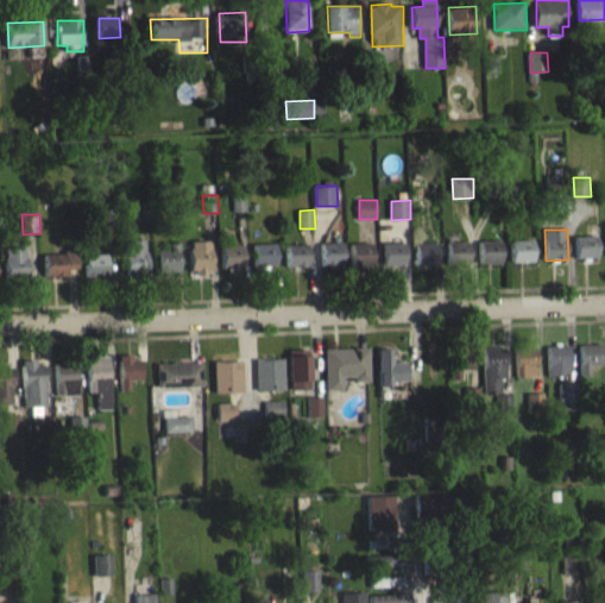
[(577,237),(578,258),(600,258),(599,236),(577,237)]
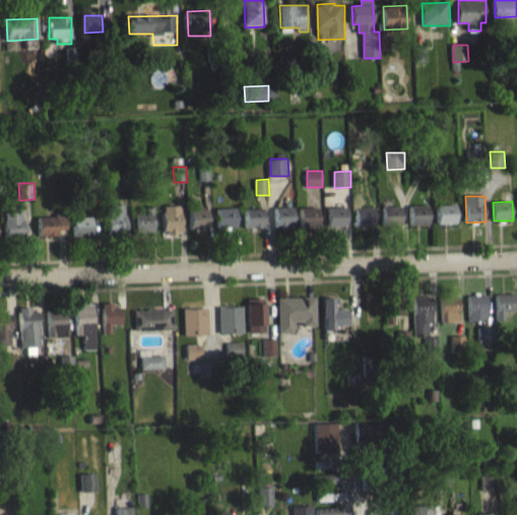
[(127,235),(127,205),(109,205),(109,236),(127,235)]
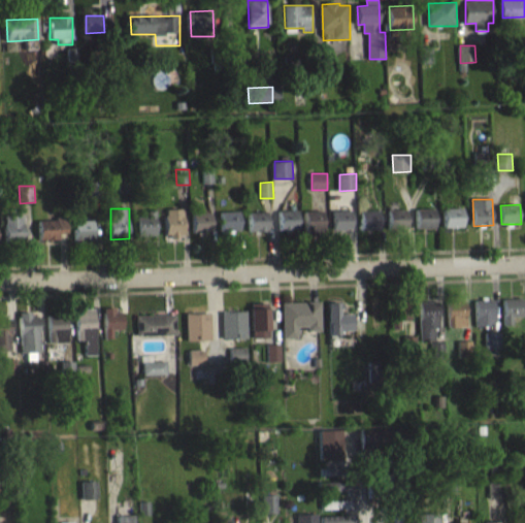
[(437,229),(436,208),(417,209),(418,229),(437,229)]
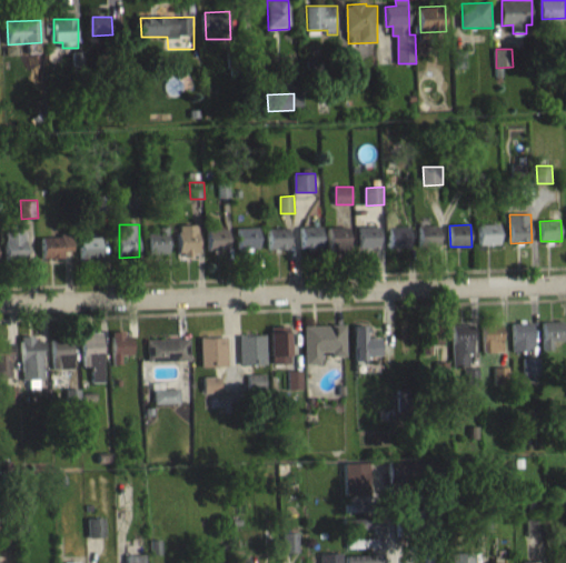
[(500,224),(480,224),(480,245),(500,244),(500,224)]
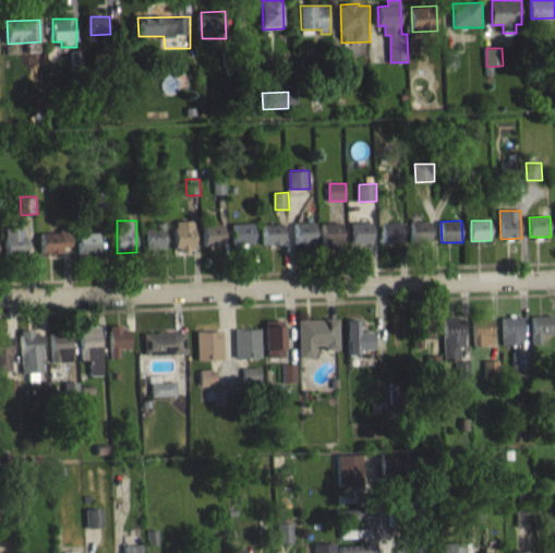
[(196,254),(195,221),(176,221),(177,255),(196,254)]
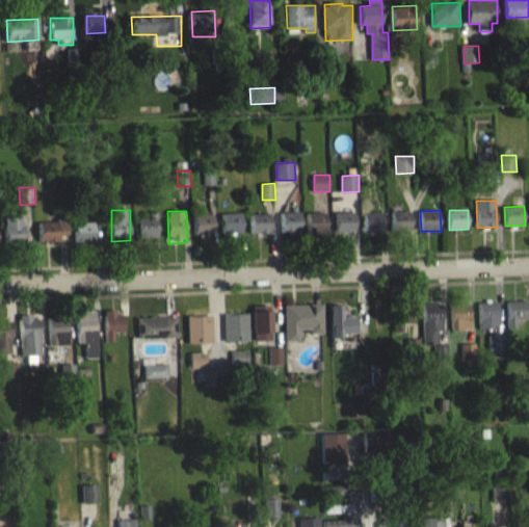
[(336,212),(337,233),(355,232),(354,211),(336,212)]
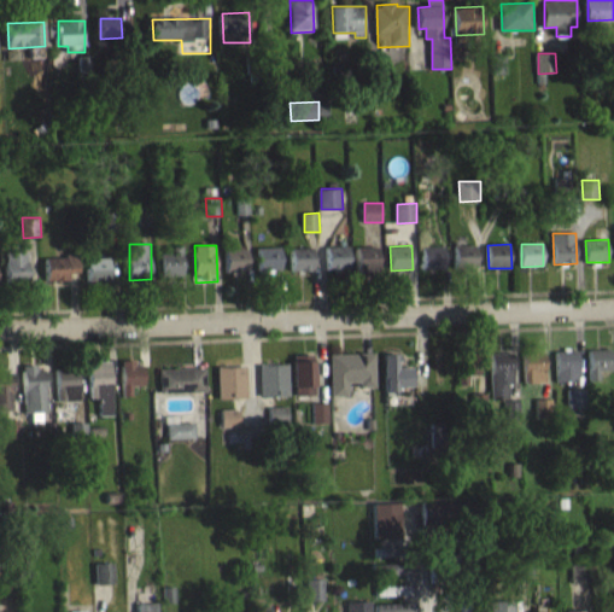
[(478,268),(478,245),(455,246),(456,269),(478,268)]
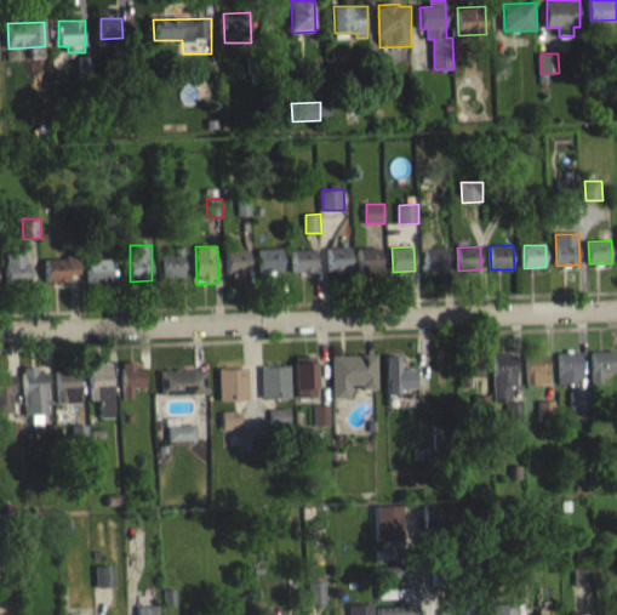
[(186,277),(184,248),(175,249),(176,255),(163,255),(163,278),(186,277)]
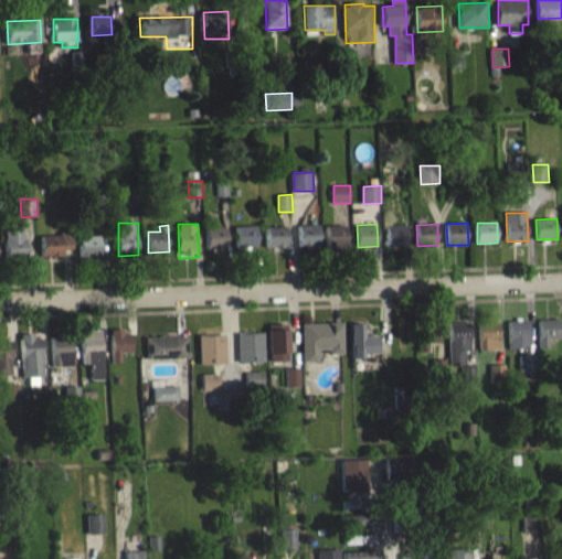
[(320,225),(299,226),(300,246),(321,246),(320,225)]
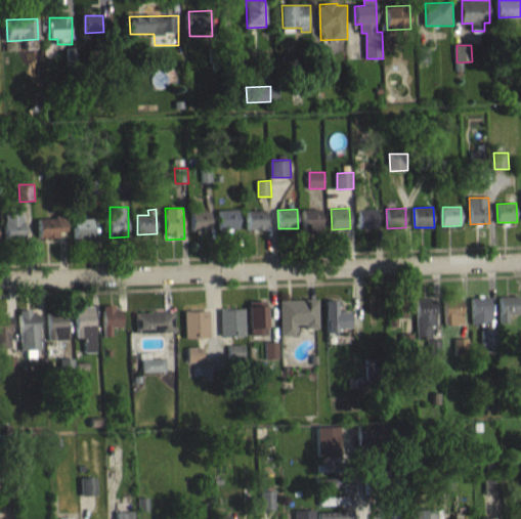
[(359,228),(378,227),(378,209),(359,210),(359,228)]
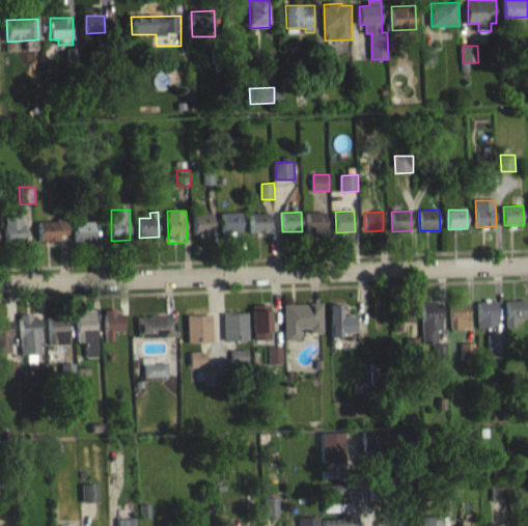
[(242,213),(223,213),(224,232),(243,231),(242,213)]
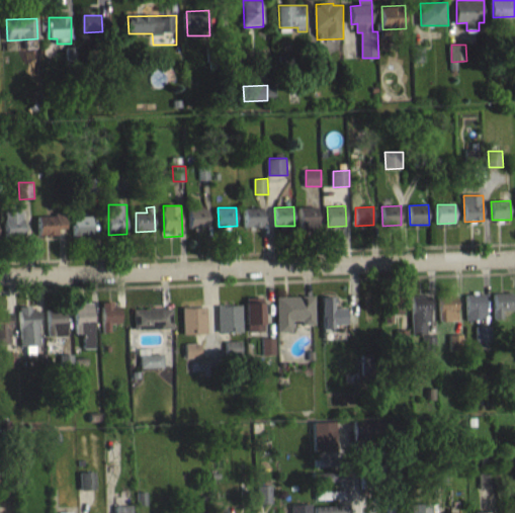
[(245,228),(264,227),(263,207),(245,208),(245,228)]
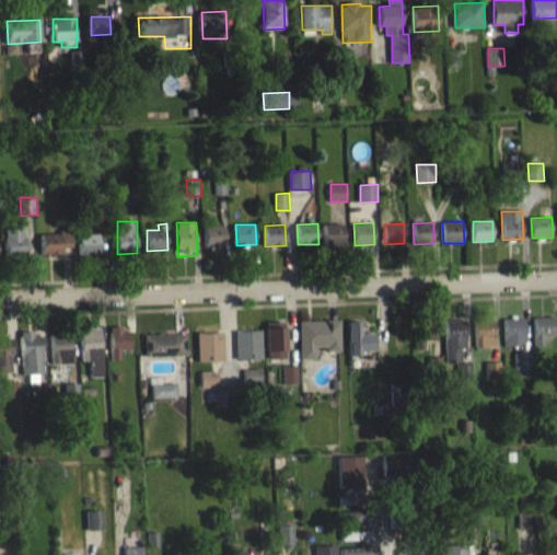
[(324,224),(324,247),(345,247),(345,224),(324,224)]
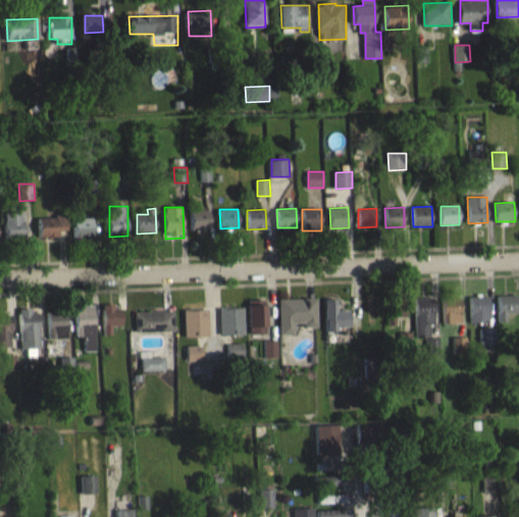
[(192,210),(192,229),(211,229),(210,210),(192,210)]
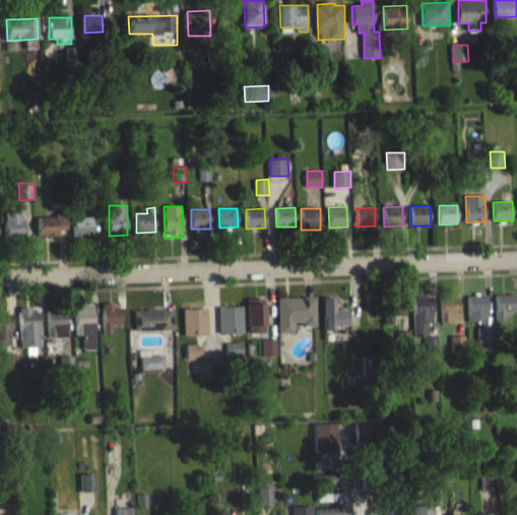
[(6,212),(7,237),(25,237),(25,211),(6,212)]
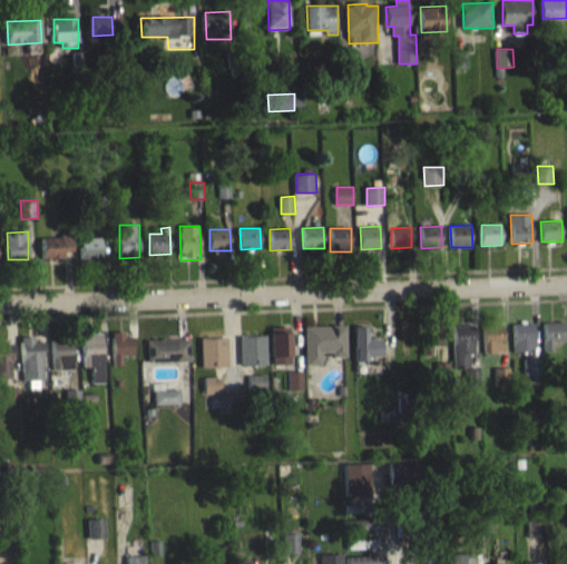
[(44,237),(45,259),(65,259),(65,251),(75,251),(75,236),(44,237)]
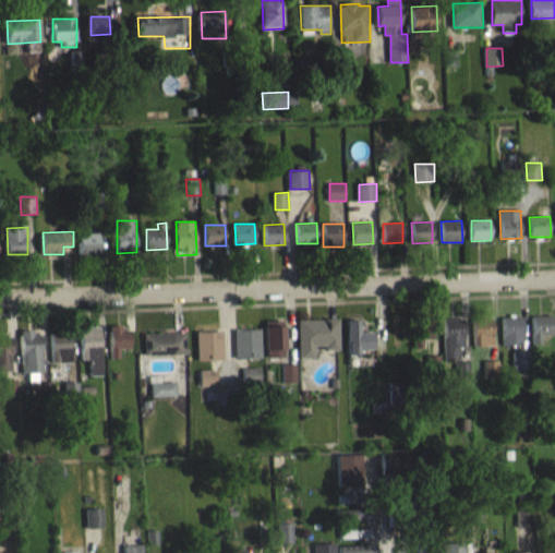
[(81,254),(100,254),(100,233),(80,233),(81,254)]
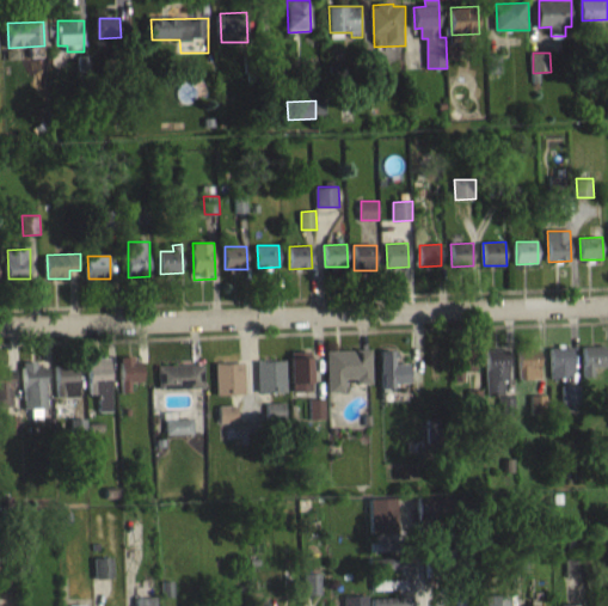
[(575,347),(552,348),(553,378),(575,378),(575,347)]
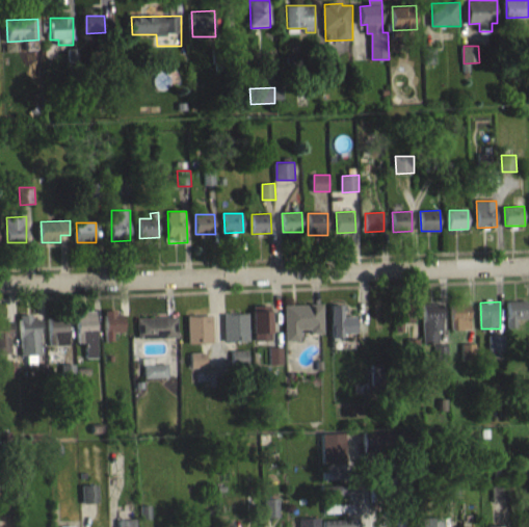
[(509,301),(509,328),(519,328),(519,319),(528,319),(528,301),(509,301)]
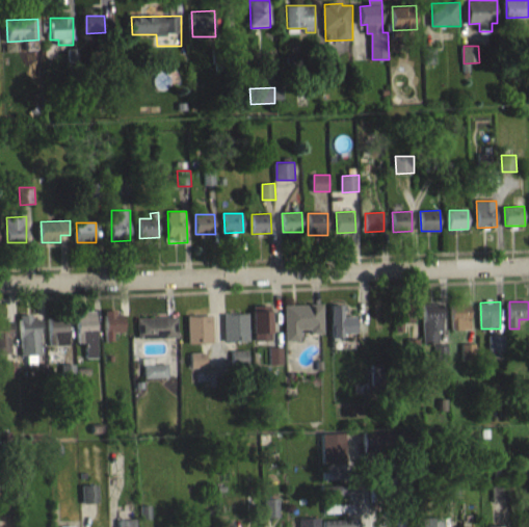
[(472,304),(453,304),(454,331),(473,330),(472,304)]
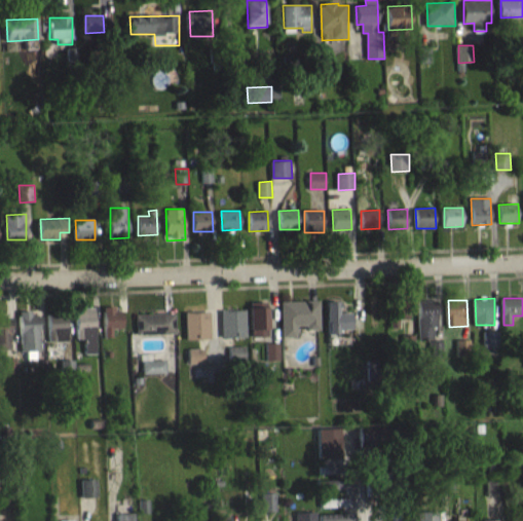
[(283,338),(297,337),(297,326),(307,326),(307,331),(321,330),(321,301),(283,301),(283,338)]
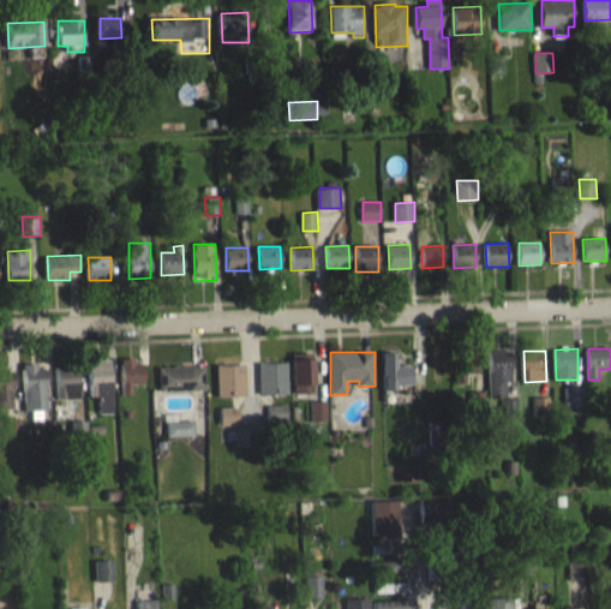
[(413,365),(397,365),(397,352),(384,352),(385,390),(400,390),(400,386),(413,386),(413,365)]
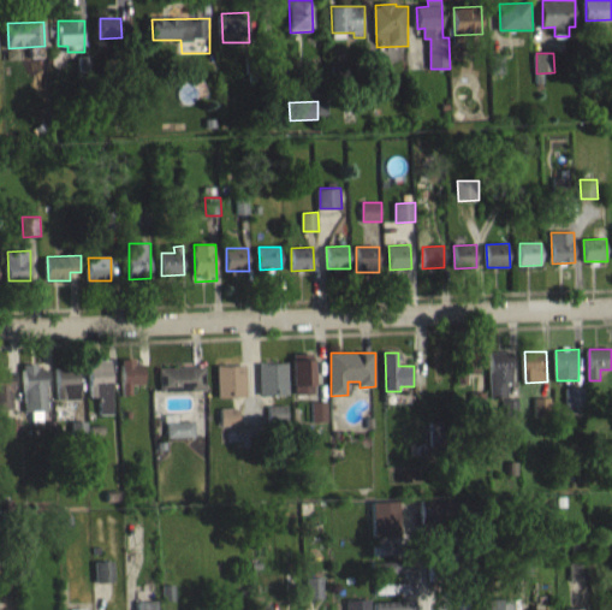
[(514,353),(491,353),(492,397),(509,397),(509,384),(515,384),(514,353)]
